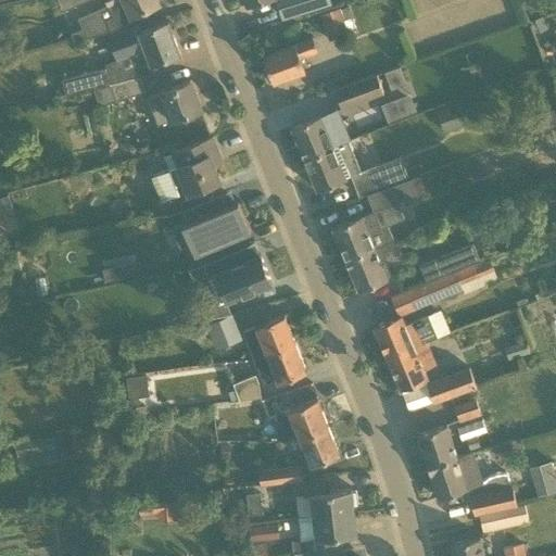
[(59,0),(63,11),(88,0),(59,0)]
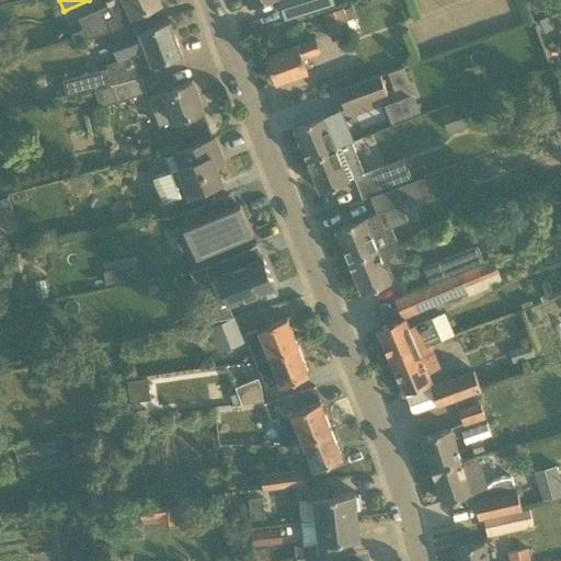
[(87,37),(112,31),(136,20),(134,14),(161,2),(159,0),(106,0),(114,15),(71,33),(75,41),(86,36),(87,37)]
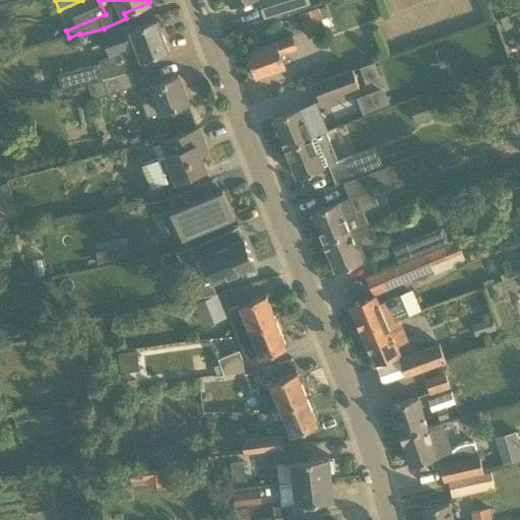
[(257,0),(263,17),(290,8),(310,2),(310,1),(309,0),(257,0)]
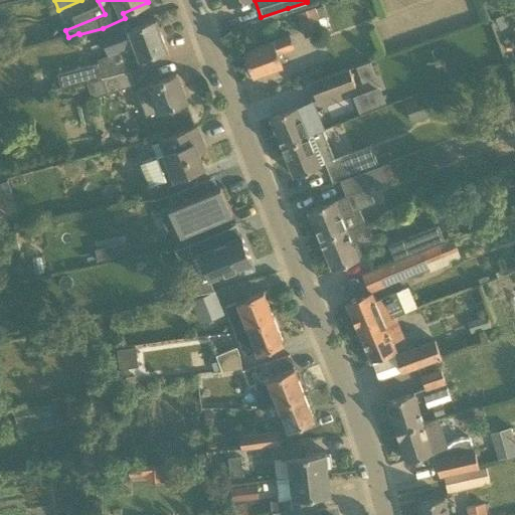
[(306,37),(323,32),(315,8),(298,13),(306,37)]
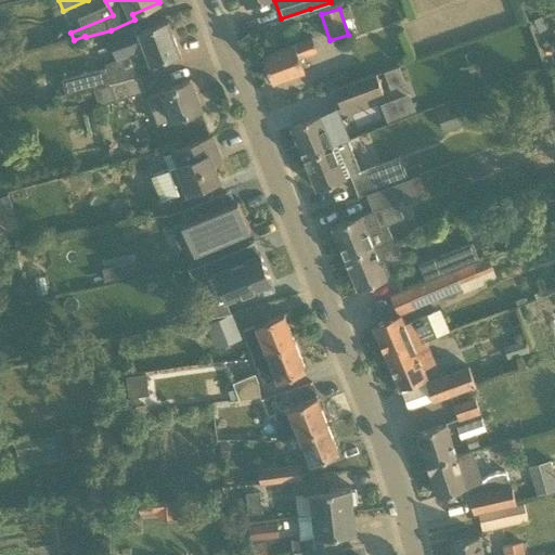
[(108,36),(117,60),(131,54),(136,67),(150,62),(151,63),(180,52),(168,21),(140,31),(137,25),(108,36)]
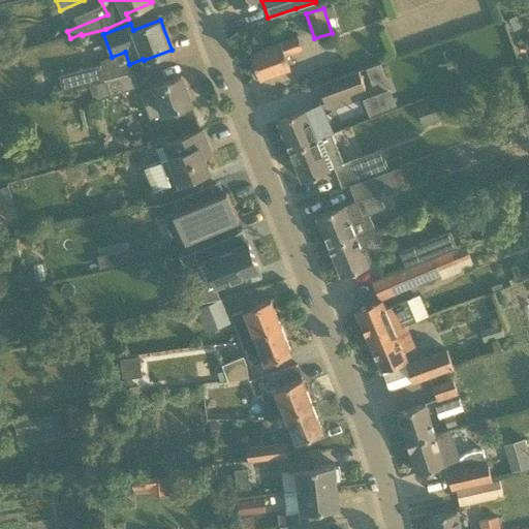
[(260,79),(290,66),(286,54),(302,48),(298,35),(251,52),(255,65),(253,66),(256,75),(259,74),(260,79)]
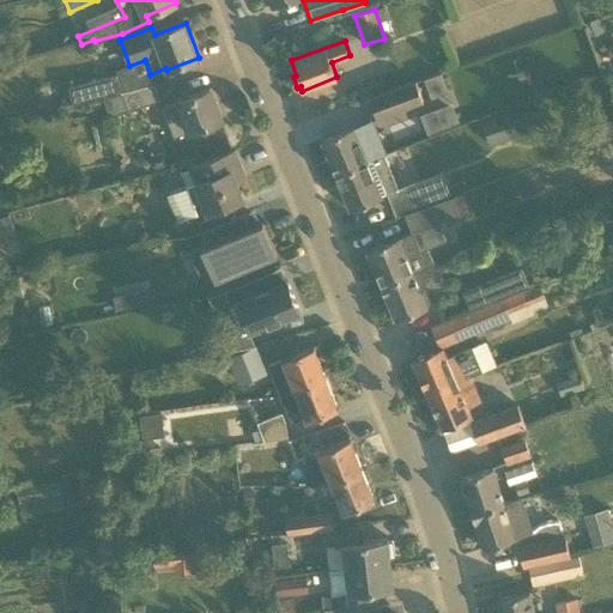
[(441,73),(424,79),(431,98),(448,91),(441,73)]
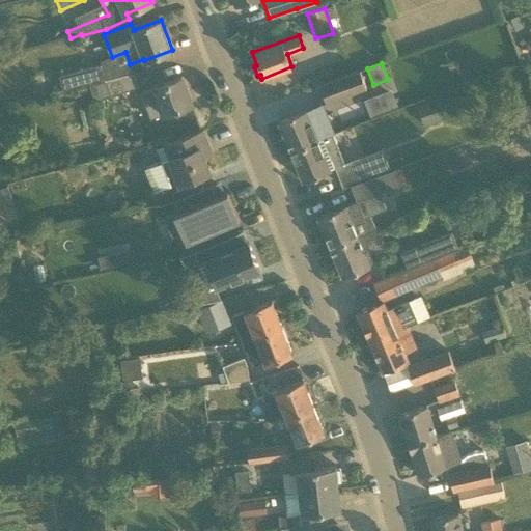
[(63,89),(88,83),(105,79),(102,64),(60,76),(63,89)]
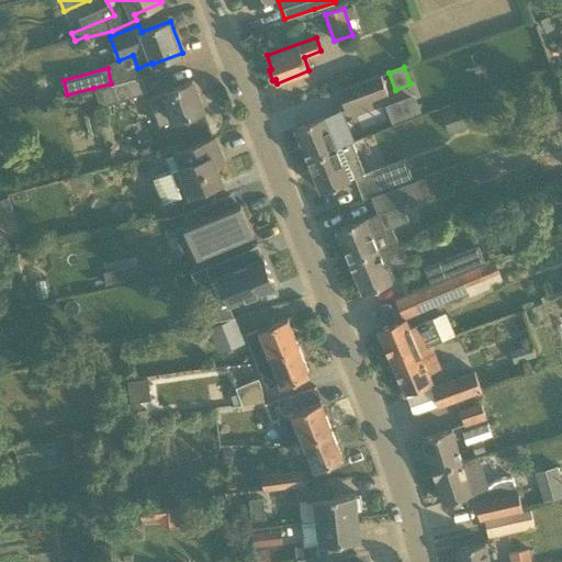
[(345,109),(388,93),(381,75),(339,90),(345,109)]
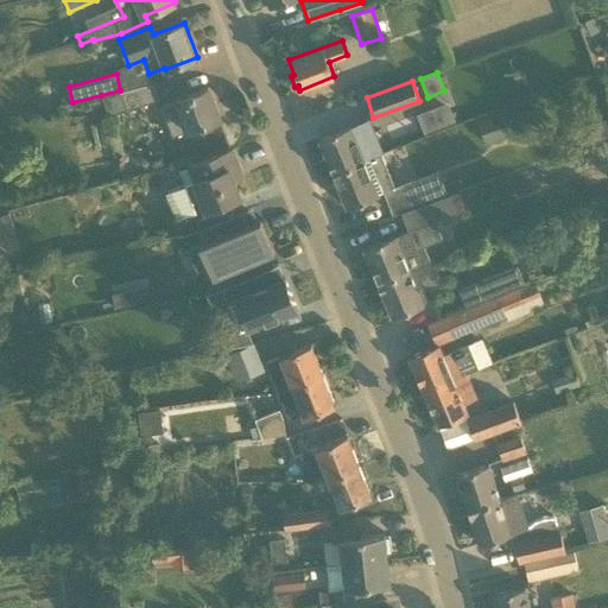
[(127,112),(158,100),(151,82),(120,90),(101,95),(109,116),(126,109),(127,112)]
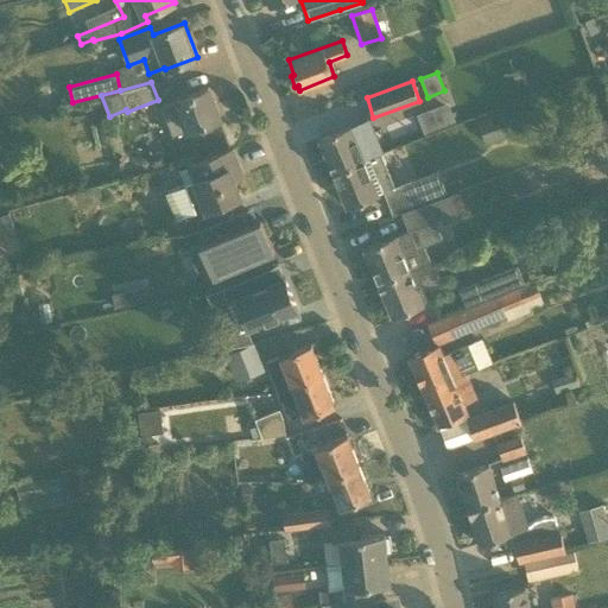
[(160,106),(172,137),(220,118),(208,87),(160,106)]
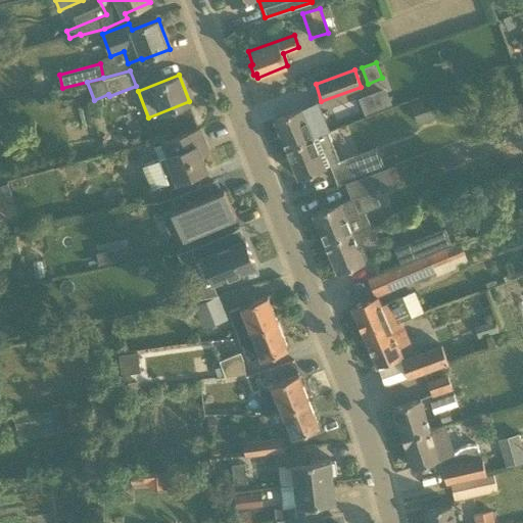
[(365,111),(391,103),(385,87),(360,96),(365,111)]
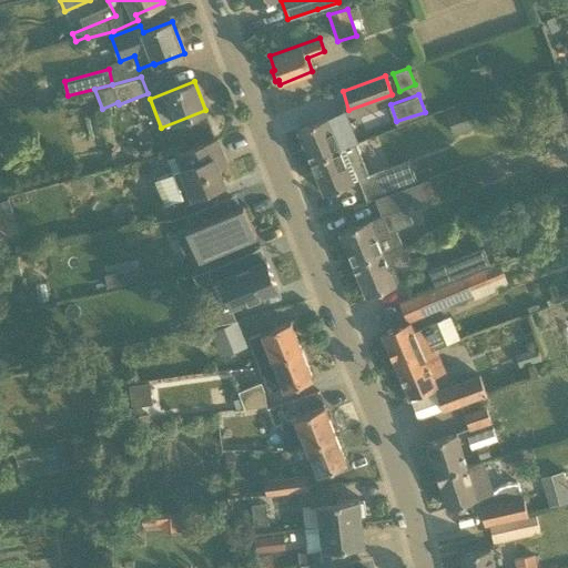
[(469,104),(446,112),(454,135),(477,129),(469,104)]
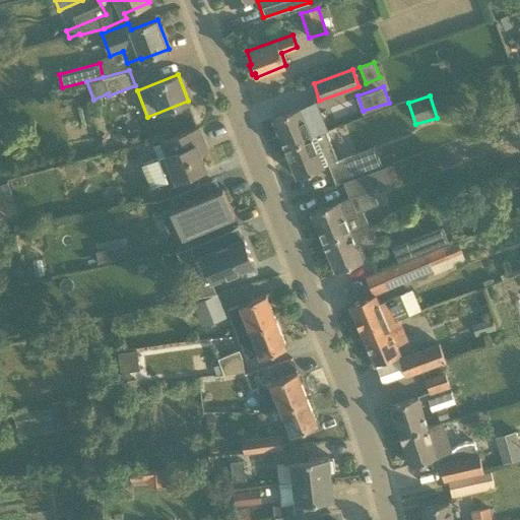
[(325,130),(314,103),(300,109),(300,108),(273,118),(284,147),(321,132),(325,130)]
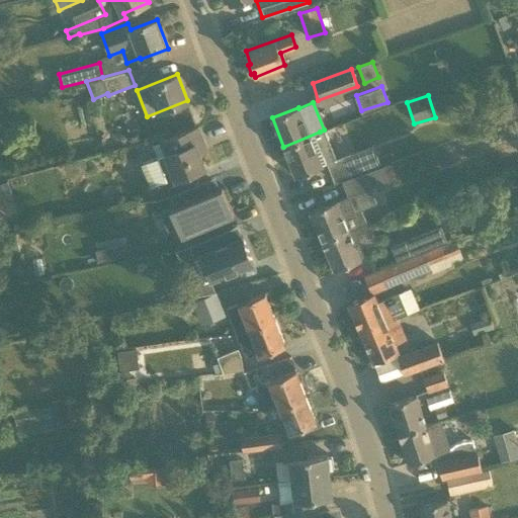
[(179,179),(205,168),(199,153),(206,150),(198,127),(163,141),(168,154),(142,164),(151,187),(168,180),(169,182),(179,178),(179,179)]
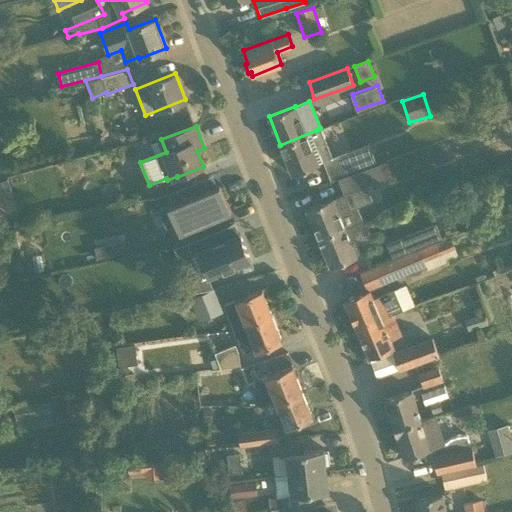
[(319,164),(315,154),(328,148),(320,128),(316,130),(280,145),(293,175),(319,164)]
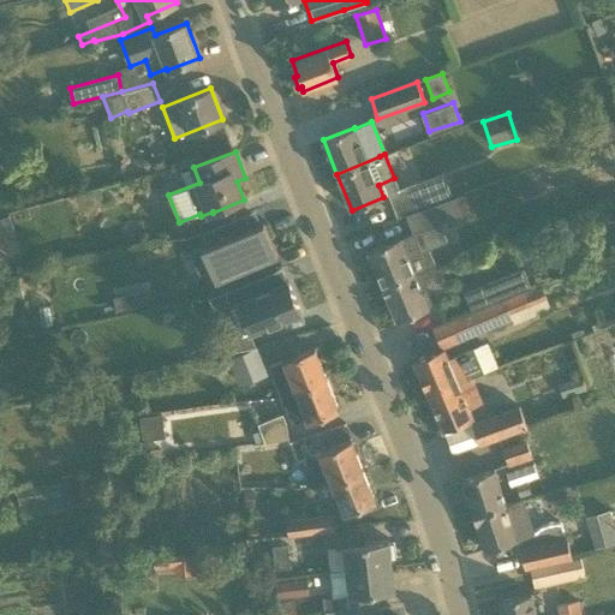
[(399,189),(388,193),(396,216),(452,197),(448,185),(443,173),(399,189)]
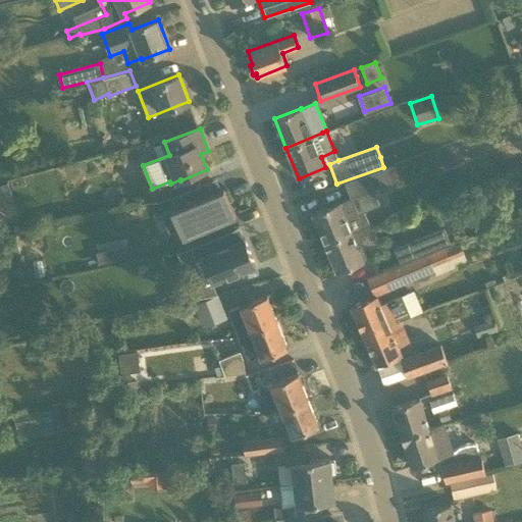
[(358,195),(400,180),(393,164),(383,168),(383,167),(336,184),(337,185),(345,181),(352,198),(340,203),(340,202),(313,213),(324,242),(352,230),(369,224),(358,195)]
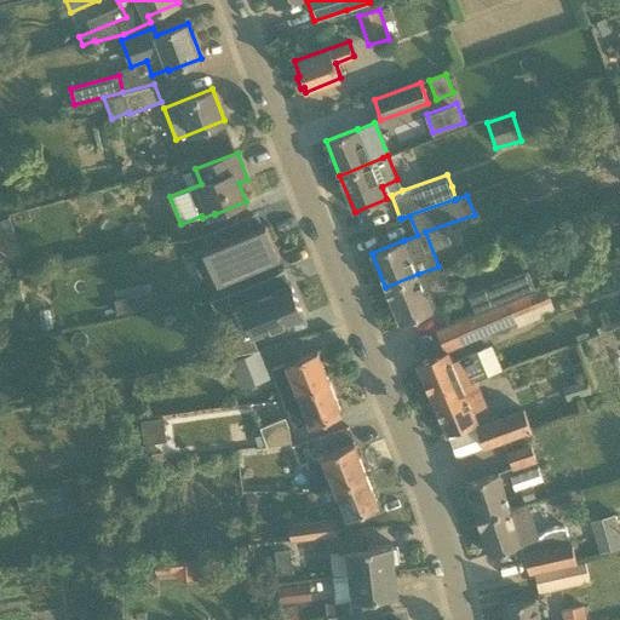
[(252,229),(247,216),(205,233),(210,246),(204,250),(217,282),(280,257),(265,223),(252,229)]
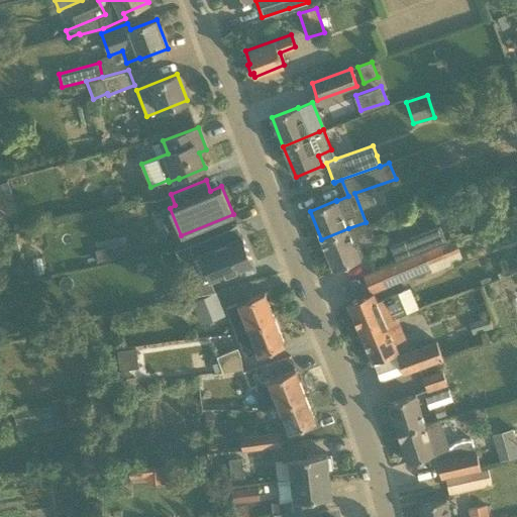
[(444,236),(462,232),(459,219),(442,223),(444,236)]
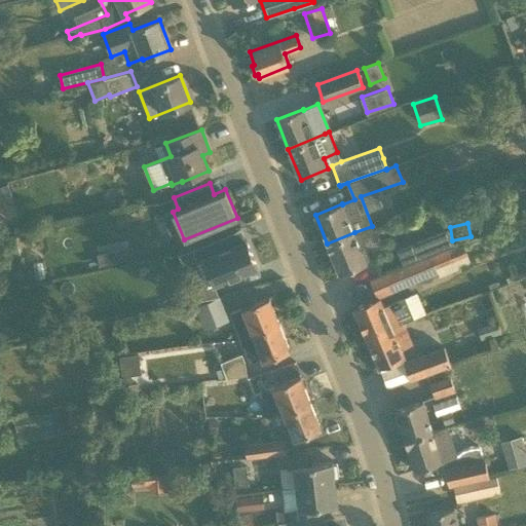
[(340,274),(371,261),(367,251),(381,245),(373,226),(372,226),(354,232),(327,243),(340,274)]
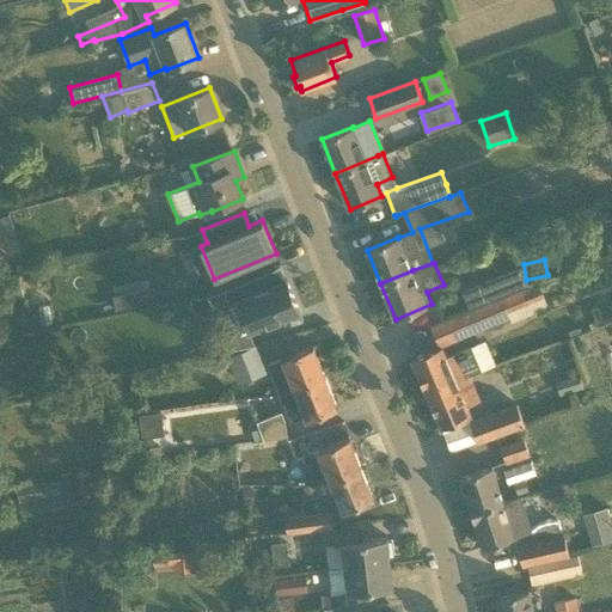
[(479,283),(487,303),(528,285),(520,267),(479,283)]
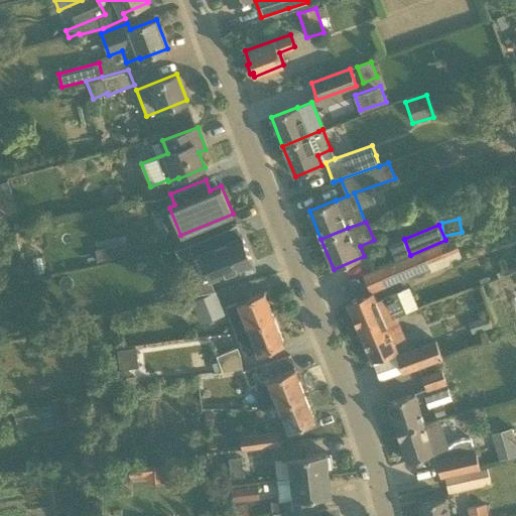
[(188,243),(192,256),(199,253),(209,279),(252,262),(242,236),(224,243),(219,231),(188,243)]
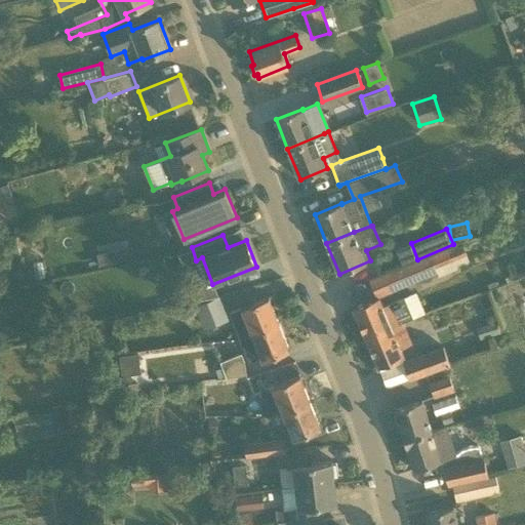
[(3,246),(5,258),(22,255),(19,243),(3,246)]
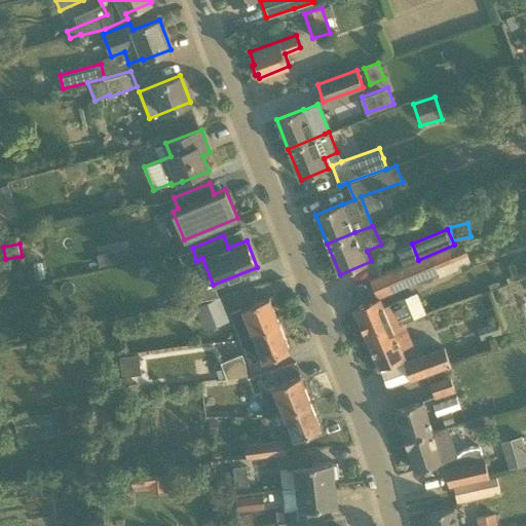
[(397,290),(453,265),(452,262),(459,259),(455,247),(389,274),(397,290)]
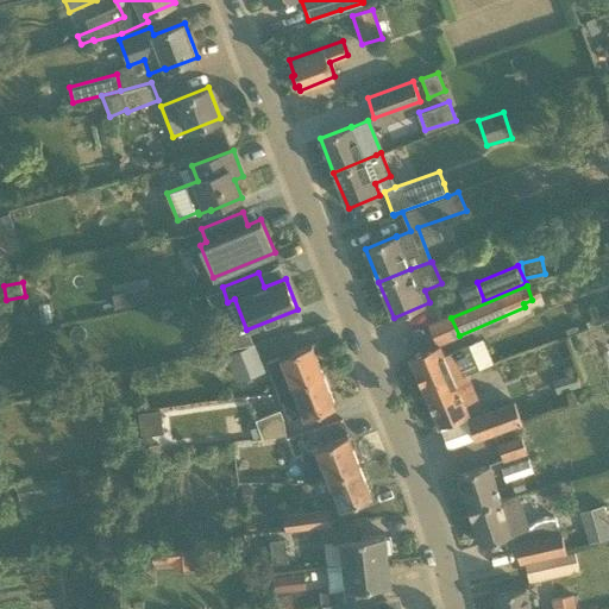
[(121,293),(111,295),(113,308),(125,306),(121,293)]
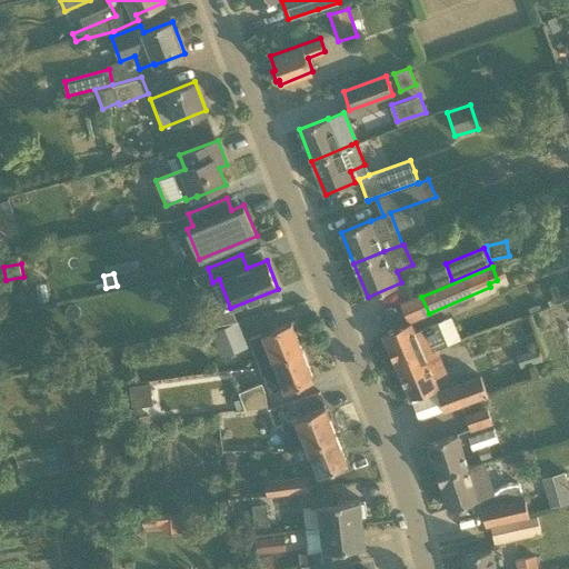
[(260,366),(302,349),(291,321),(262,332),(265,337),(251,342),(260,366)]
